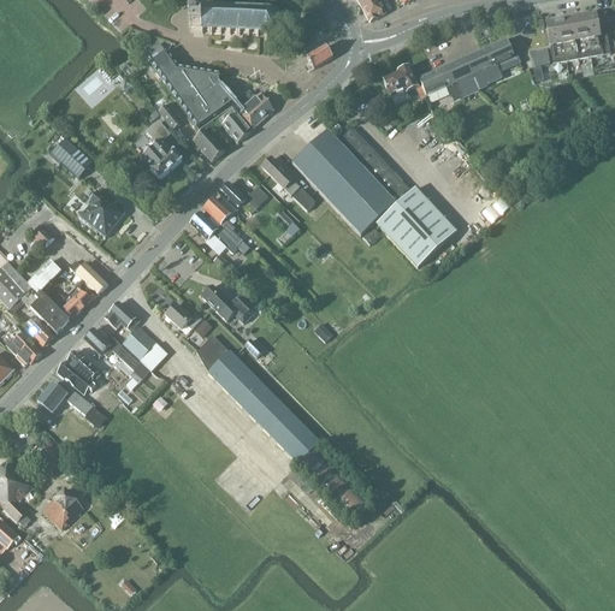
[(278,15),(275,9),(277,7),(275,6),(273,7),(268,6),(268,4),(266,4),(266,6),(259,5),(259,4),(258,4),(258,5),(250,5),(250,3),(248,3),(248,5),(241,5),(241,3),(240,3),(240,5),(231,4),(231,3),(230,3),(230,4),(222,4),(222,1),(220,1),(220,4),(212,4),(212,1),(211,1),(211,4),(202,3),(202,1),(201,0),(201,3),(200,9),(189,9),(188,22),(200,22),(200,28),(200,29),(201,30),(202,28),(210,28),(210,30),(211,30),(211,28),(219,28),(218,30),(220,30),(220,28),(228,29),(228,30),(230,31),(230,29),(237,29),(237,31),(238,31),(238,29),(247,29),(247,31),(248,31),(248,29),(255,30),(255,31),(258,33),(258,30),(265,30),(265,33),(266,33),(266,30),(272,29),(273,30),(275,29),(273,28),(278,23),(279,24),(281,22),(278,22),(278,16),(281,16),(281,13),(278,15)]
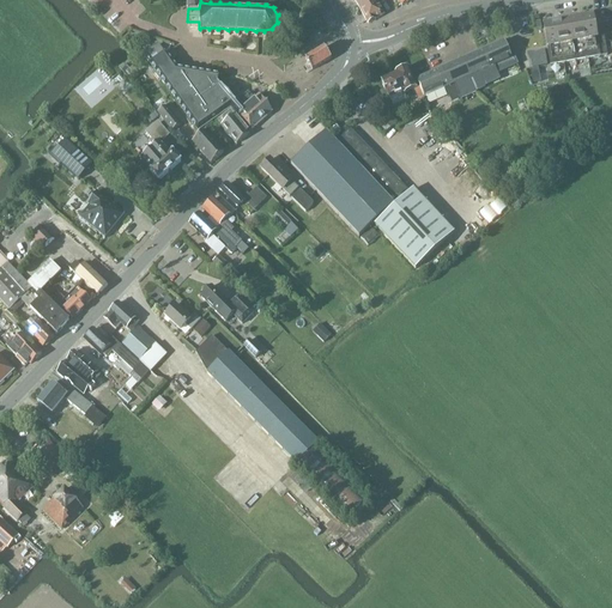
[(356,0),(367,19),(368,20),(385,11),(377,0),(356,0)]
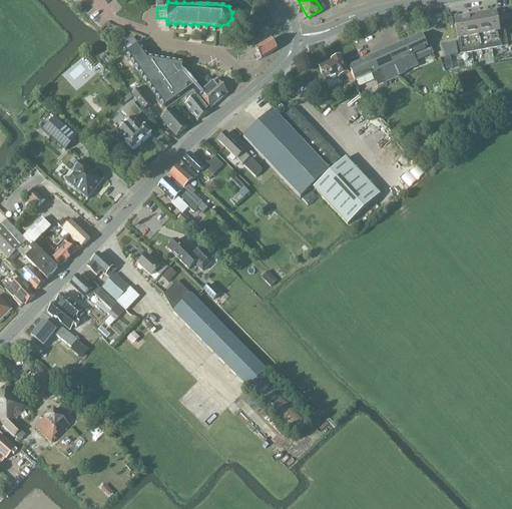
[(495,11),(475,14),(481,48),(502,44),(501,44),(507,43),(505,27),(498,29),(495,11)]
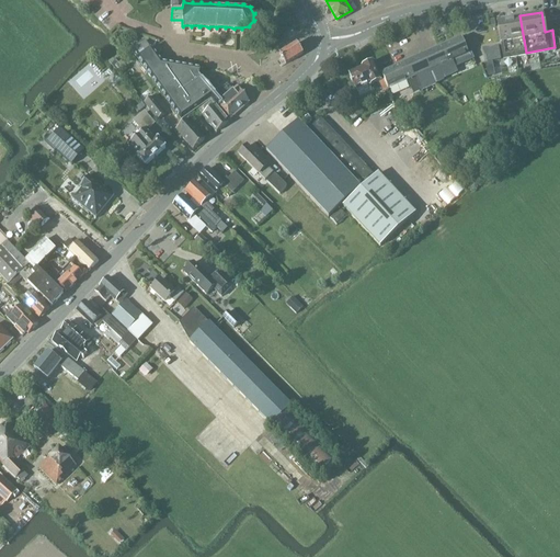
[(503,57),(526,53),(520,15),(496,20),(503,57)]
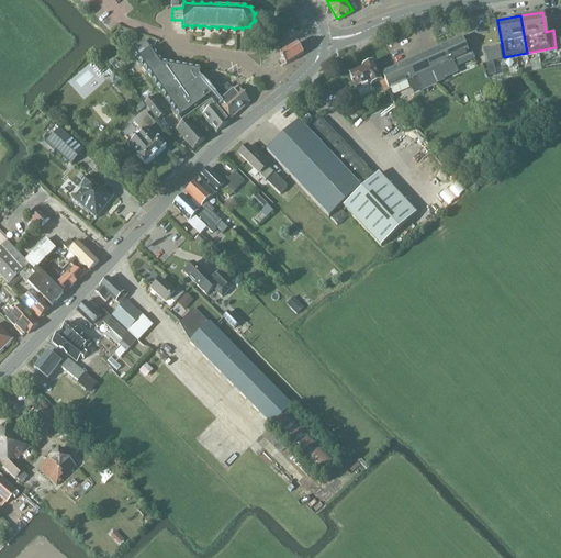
[(436,82),(436,80),(445,77),(442,74),(457,68),(452,58),(469,51),(461,34),(381,69),(389,86),(415,74),(423,89),(436,82)]
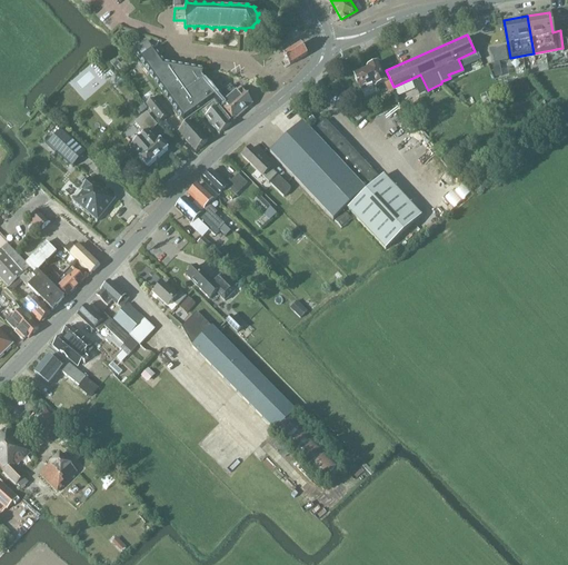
[(202,76),(205,68),(163,60),(151,45),(146,37),(132,46),(138,53),(138,55),(182,118),(213,96),(219,102),(222,99),(217,93),(202,76)]
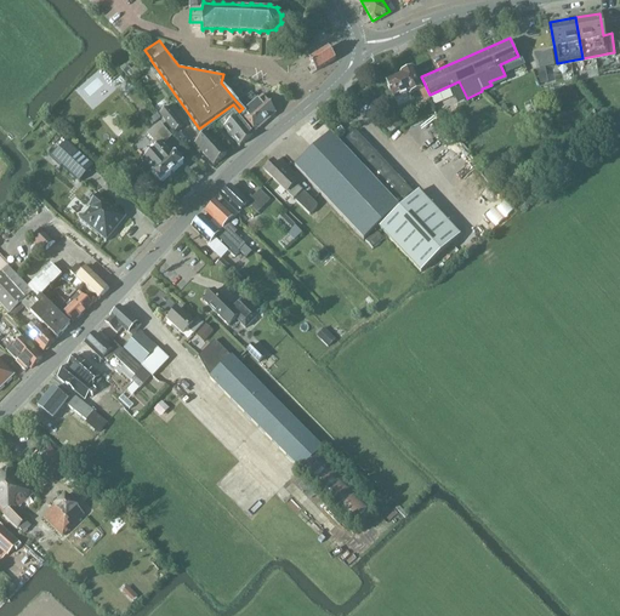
[(316,68),(334,56),(330,50),(325,43),(307,55),(311,60),(316,68)]
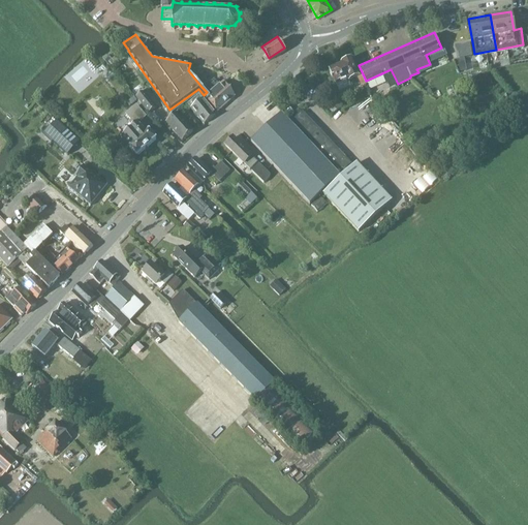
[(455,55),(456,68),(466,67),(464,54),(455,55)]
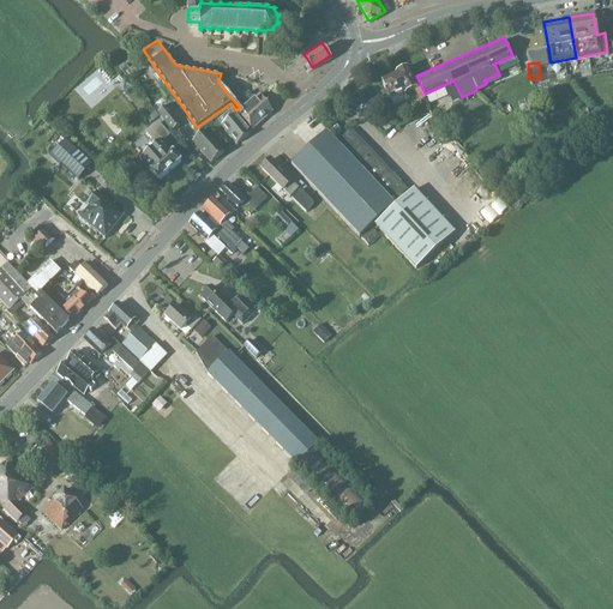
[(404,90),(416,85),(408,64),(396,68),(397,72),(382,78),(385,89),(385,88),(389,96),(390,96),(392,102),(404,97),(401,91),(403,90),(404,90)]
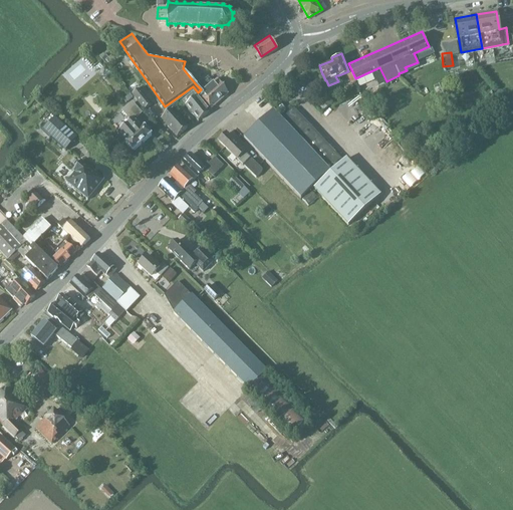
[(201,89),(198,92),(209,106),(228,89),(217,75),(212,79),(207,74),(196,84),(201,89)]
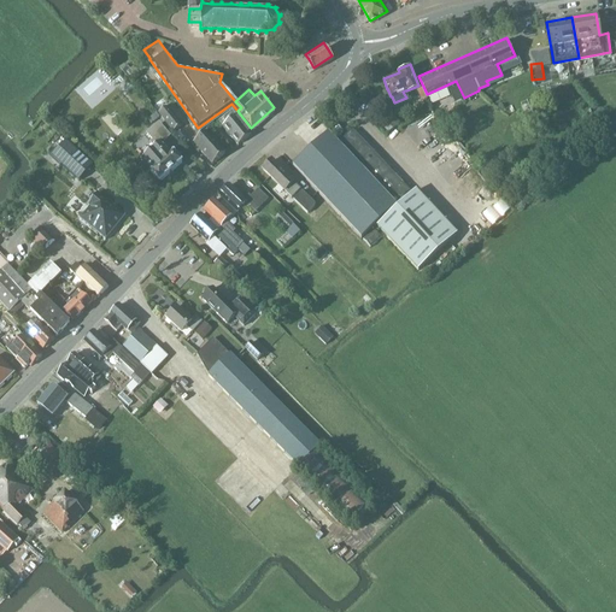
[(172,128),(181,122),(165,103),(158,109),(165,119),(172,128)]
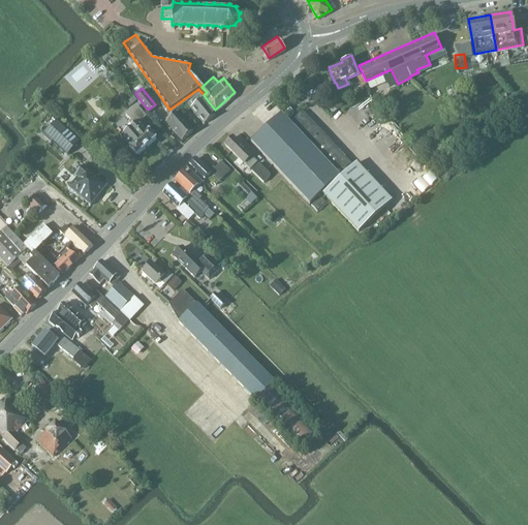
[(189,105),(203,122),(215,112),(202,95),(197,91),(186,100),(190,104),(189,105)]
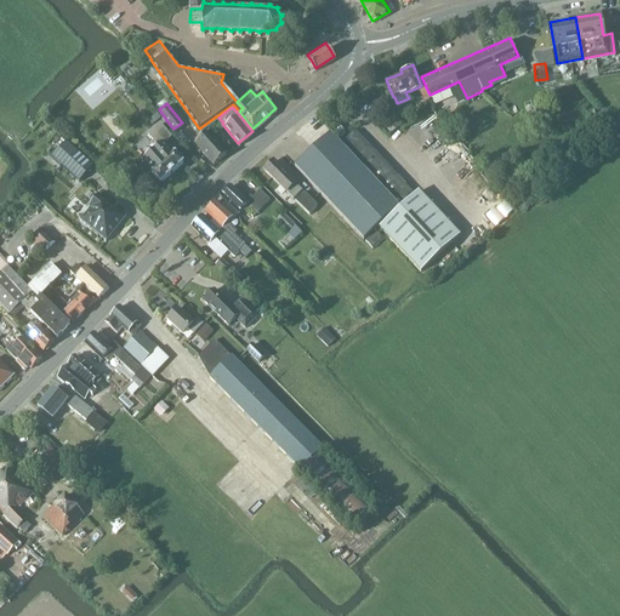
[(382,120),(390,130),(402,120),(394,110),(382,120)]
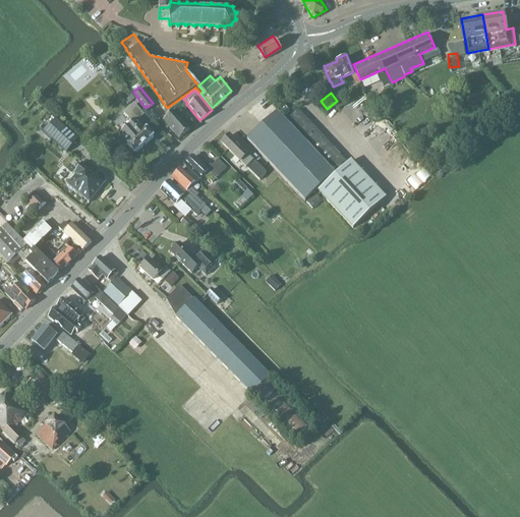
[(146,125),(145,125),(137,116),(143,111),(133,100),(123,110),(127,115),(125,117),(129,121),(117,131),(119,133),(115,137),(122,145),(126,141),(126,142),(133,152),(154,134),(146,125)]
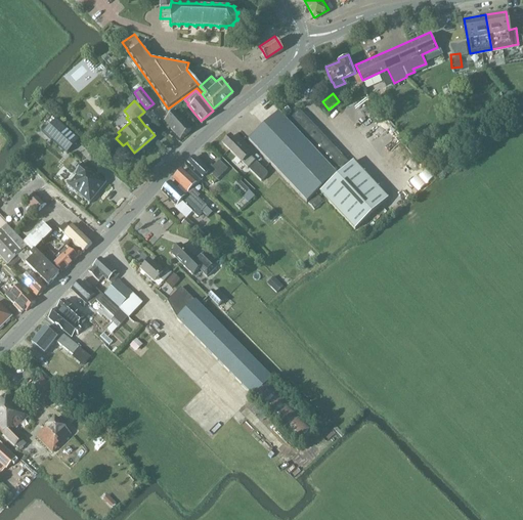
[(286,103),(280,107),(286,113),(290,109),(286,103)]
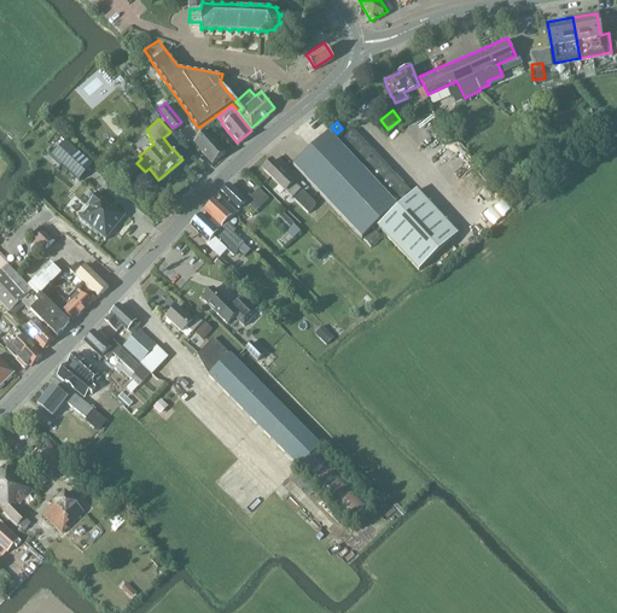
[(210,161),(225,149),(205,127),(190,141),(197,149),(199,147),(210,161)]
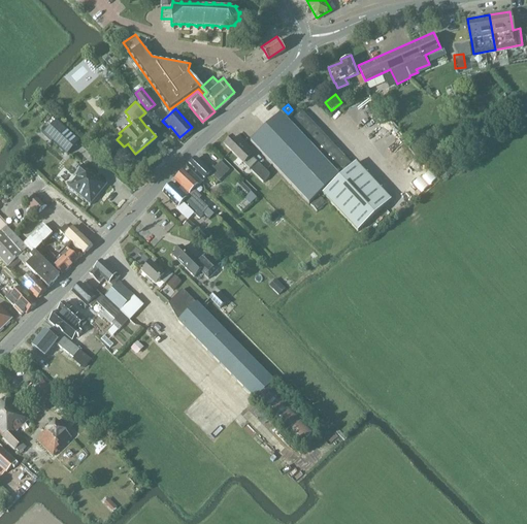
[(298,108),(288,118),(281,109),(250,138),(307,201),(336,175),(337,176),(322,191),(327,197),(328,198),(357,228),(391,196),(355,159),(352,161),(343,153),(341,155),(300,111),(299,109),(298,108)]
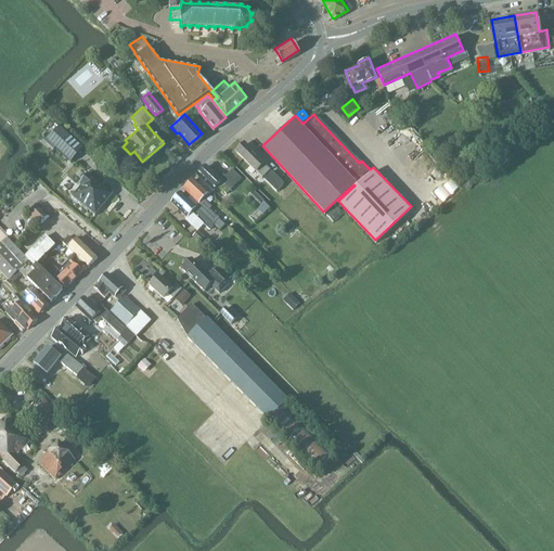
[(46,138),(69,159),(75,154),(80,158),(87,151),(81,146),(82,146),(58,124),(46,138)]
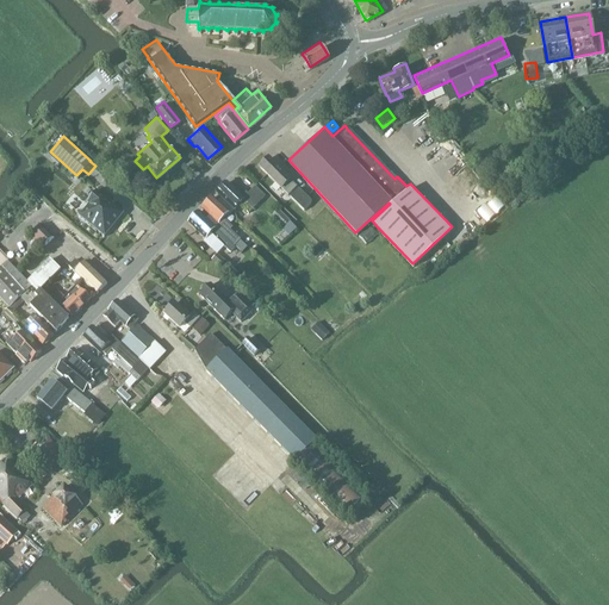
[(296,184),(290,176),(268,155),(259,163),(281,186),(287,192),(296,184)]
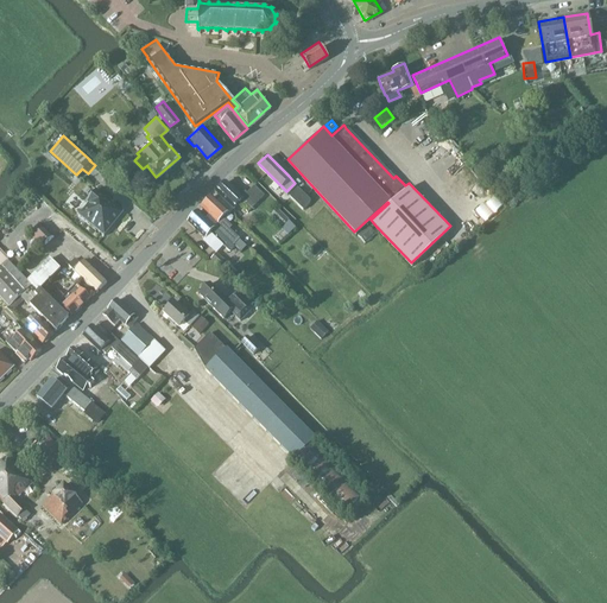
[(226,178),(215,189),(232,205),(238,201),(247,209),(263,192),(253,183),(251,185),(242,194),(226,178)]
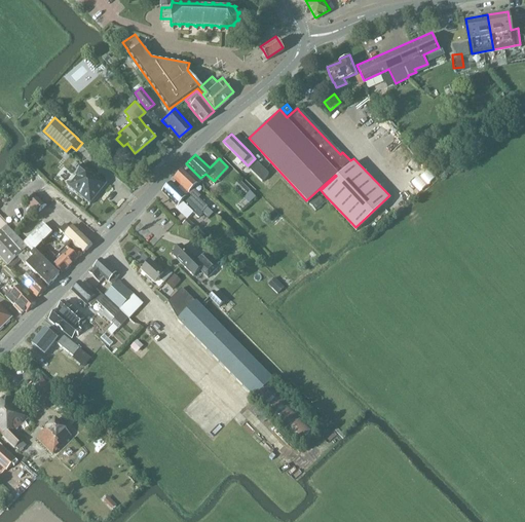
[(29,155),(21,160),(30,175),(38,171),(29,155)]
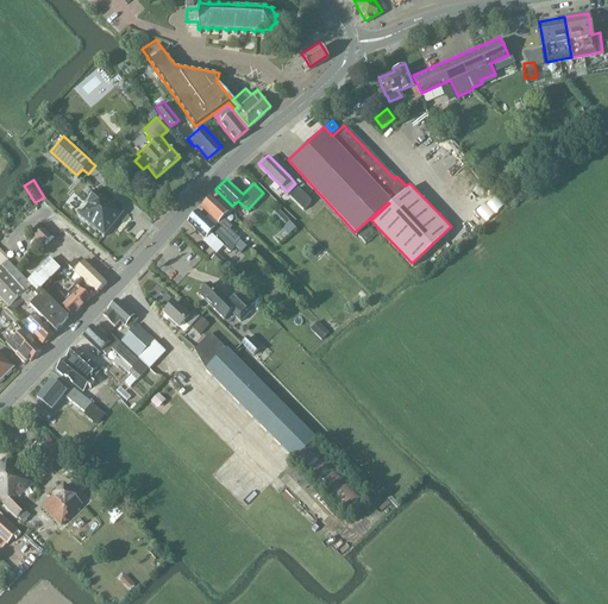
[(288,193),(302,207),(309,200),(309,196),(296,184),(288,193)]
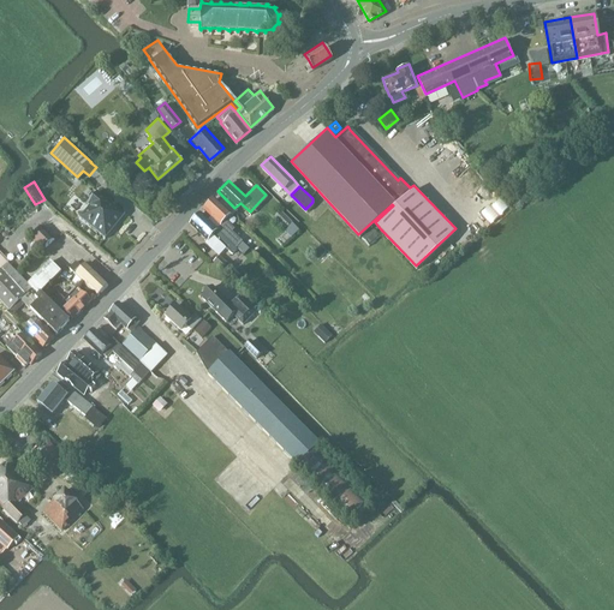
[(97,190),(97,189),(96,189),(96,190),(87,201),(87,202),(88,202),(78,214),(103,234),(105,235),(124,211),(123,210),(97,190)]
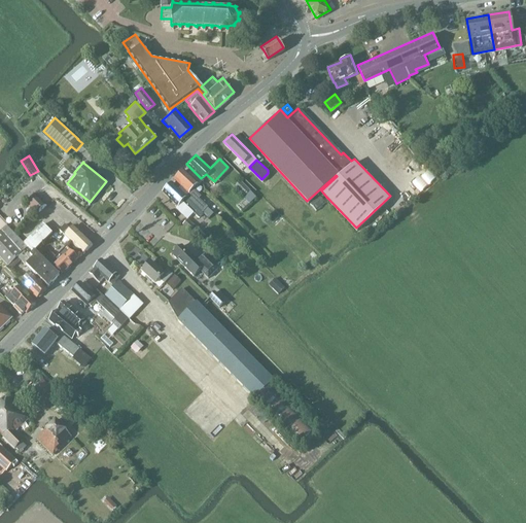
[(198,181),(187,171),(183,167),(174,177),(187,190),(184,193),(190,198),(202,209),(206,204),(198,196),(199,194),(191,187),(198,181)]
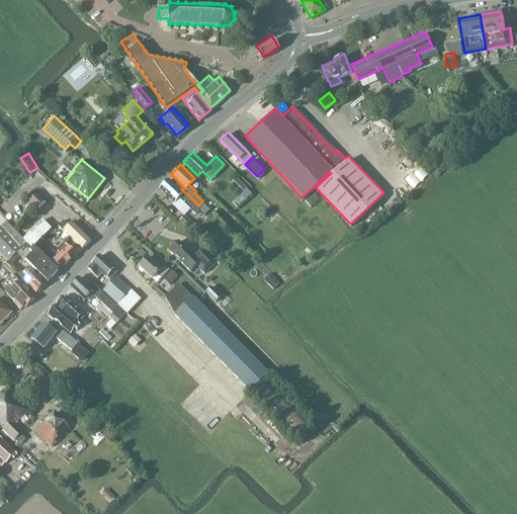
[(412,185),(424,174),(417,165),(404,176),(412,185)]
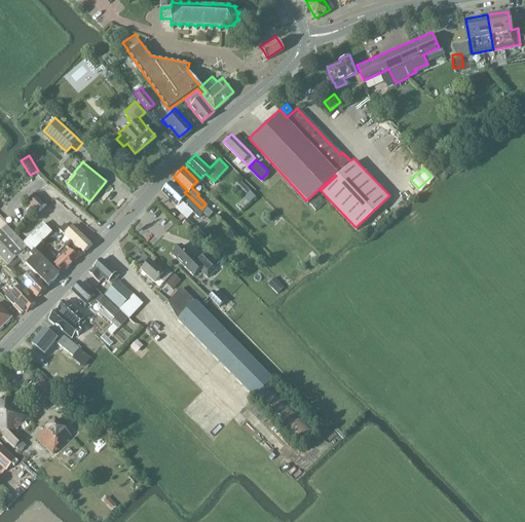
[(233,183),(244,193),(249,187),(238,177),(233,183)]
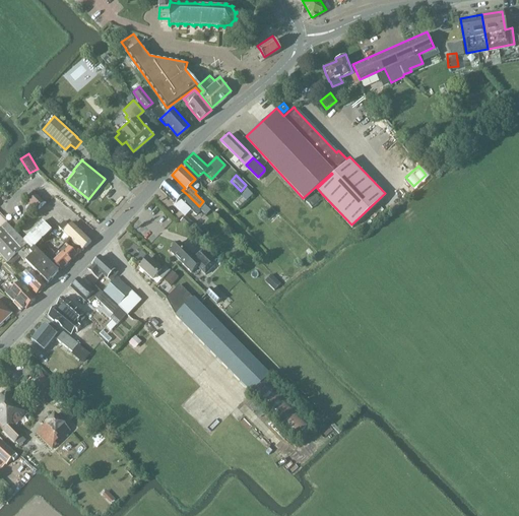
[(188,195),(182,190),(169,178),(159,188),(175,201),(179,196),(196,212),(200,207),(199,206),(188,195)]
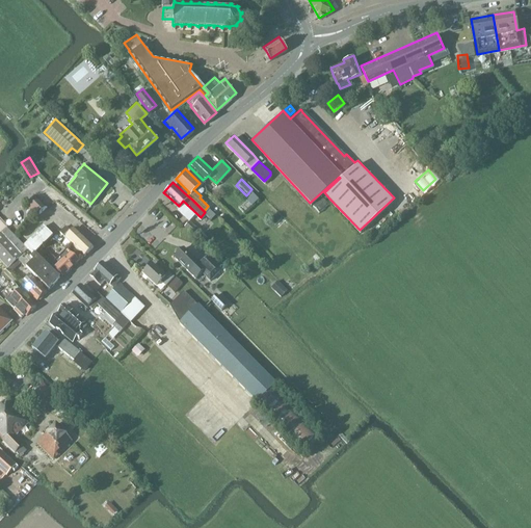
[(46,204),(35,193),(25,203),(35,214),(46,204)]
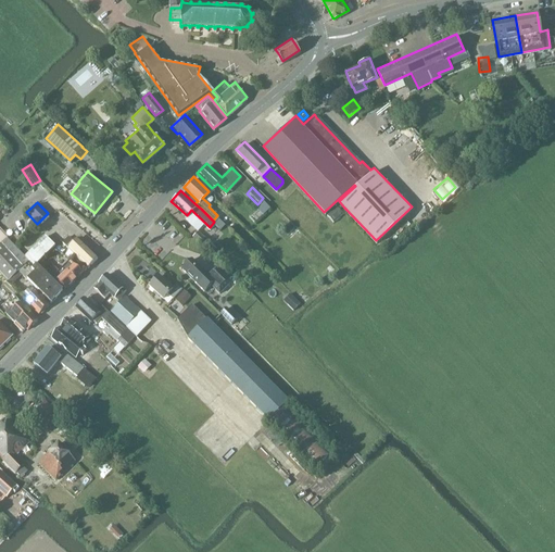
[(62,217),(65,213),(54,207),(52,211),(62,217)]
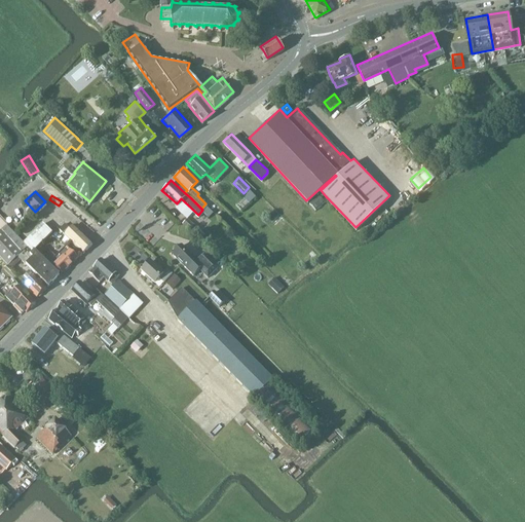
[(0,254),(7,262),(10,260),(16,254),(21,250),(26,245),(23,240),(0,216),(0,254)]
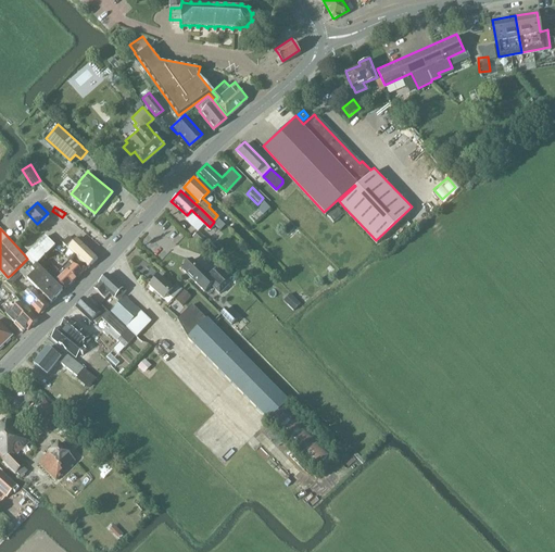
[(201,242),(206,237),(197,228),(192,234),(201,242)]
